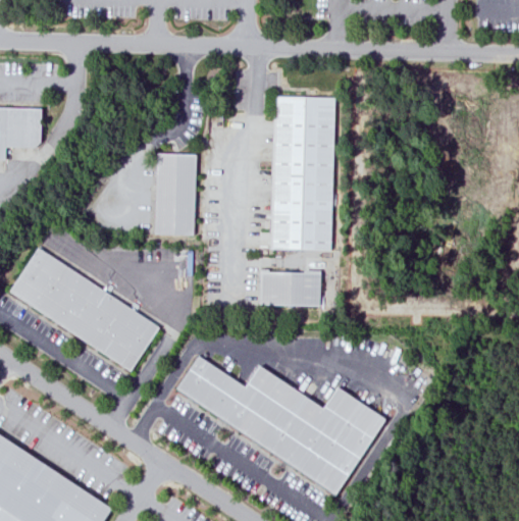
[(271,249),(332,251),(335,99),(275,98),(271,249)]
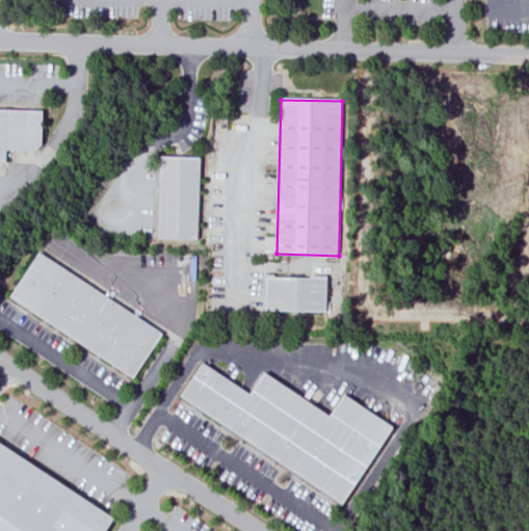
[(0,163),(5,164),(5,150),(42,151),(43,111),(0,110),(0,163)]
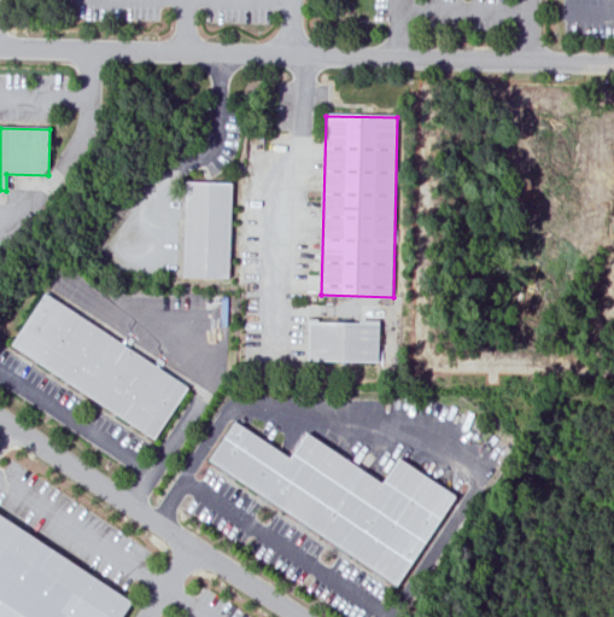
[(187,277),(191,182),(237,184),(233,279),(187,277)]
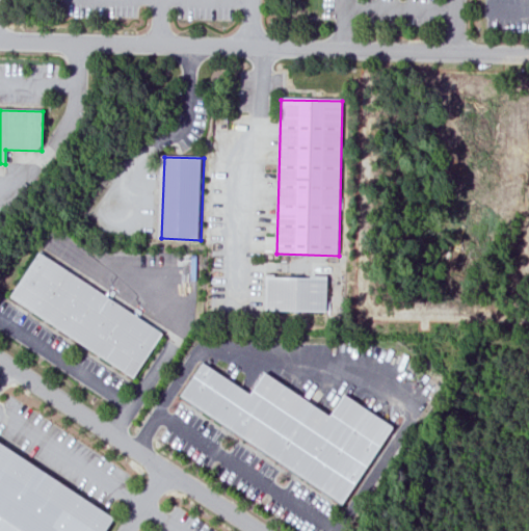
[(40,253),(9,297),(133,380),(163,335),(40,253)]
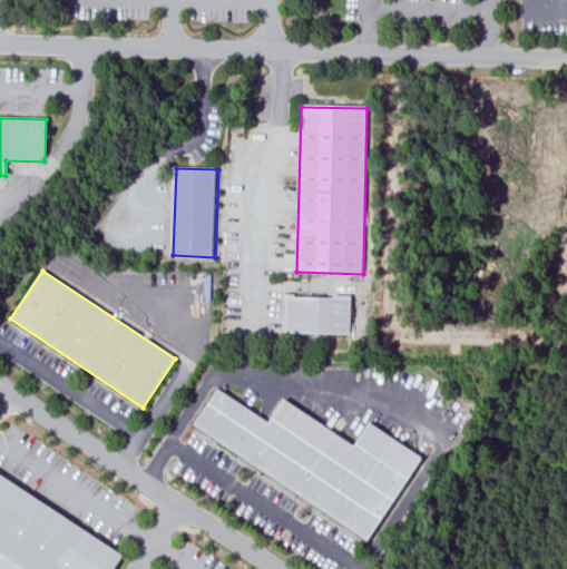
[(350,334),(350,297),(284,297),(284,334),(350,334)]
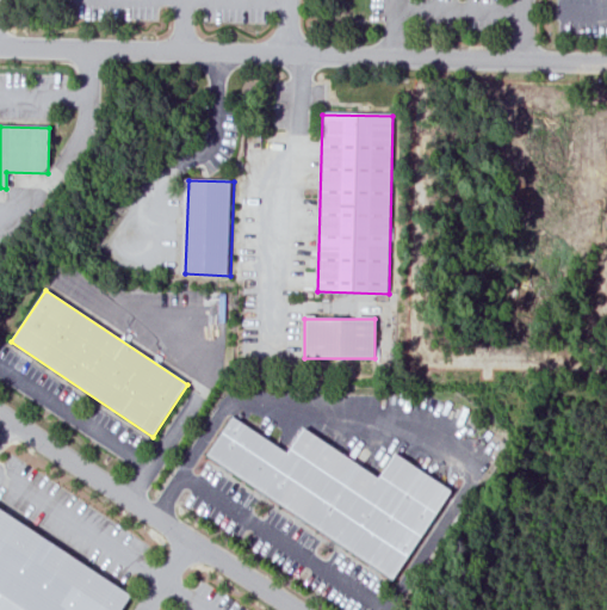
[(398,580),(456,491),(400,455),(382,480),(305,429),(291,451),(234,413),(206,455),(398,580)]
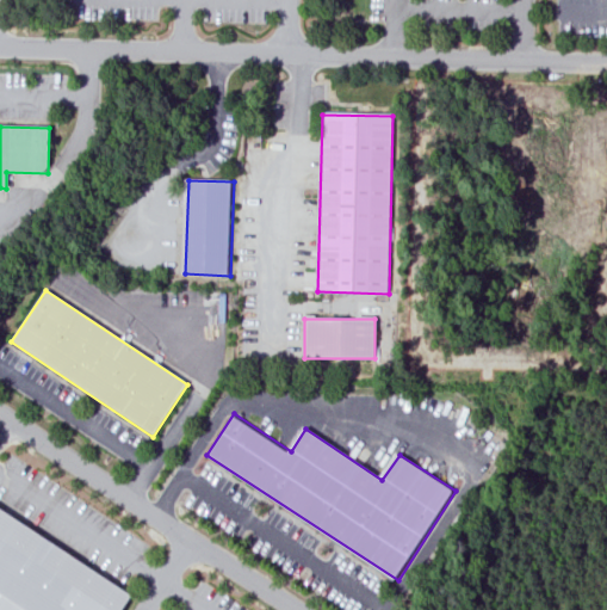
[(127,609),(135,598),(0,507),(0,609),(127,609)]
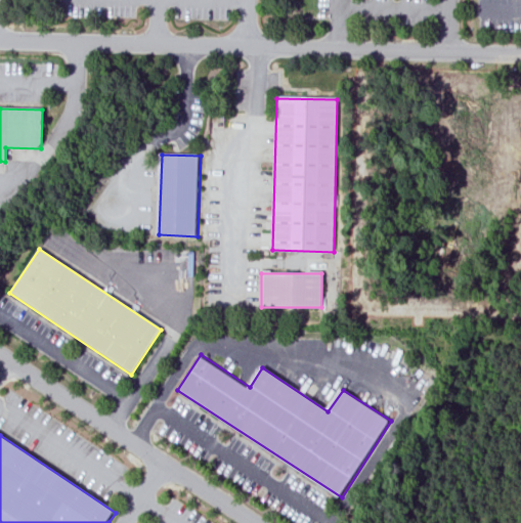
All buildings are outlined.
